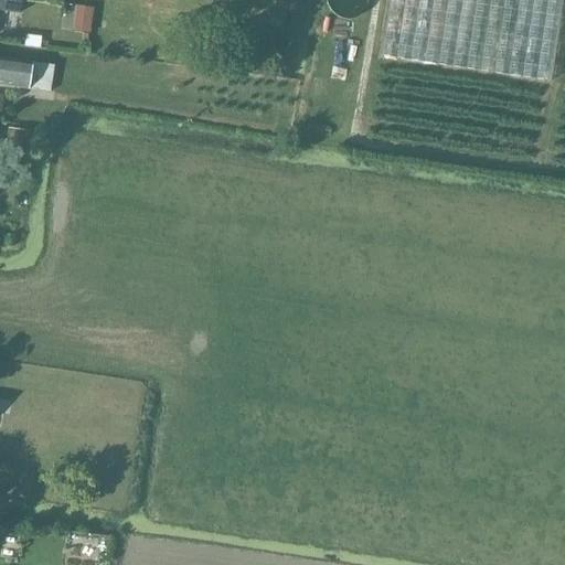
[(0,0),(0,11),(20,14),(22,0),(0,0)]
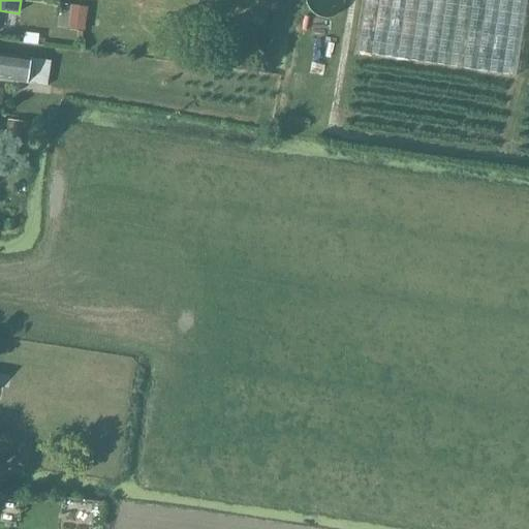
[(349,3),(349,0),(307,0),(308,1),(310,5),(312,9),(319,14),(323,17),(329,17),(334,17),(338,14),(341,13),(345,9),(349,3)]
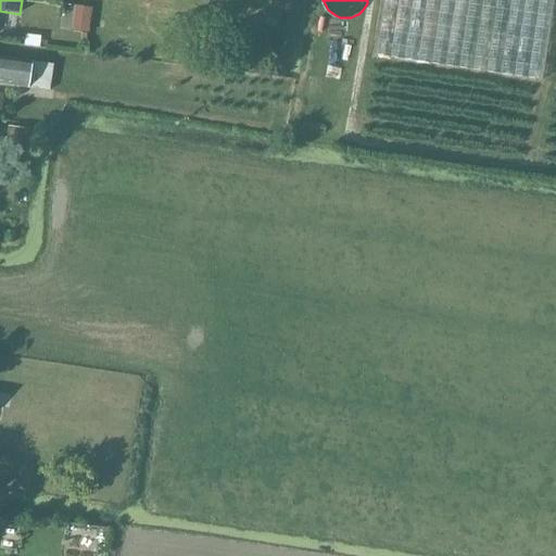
[(552,0),(382,0),(375,55),(540,80),(552,0)]
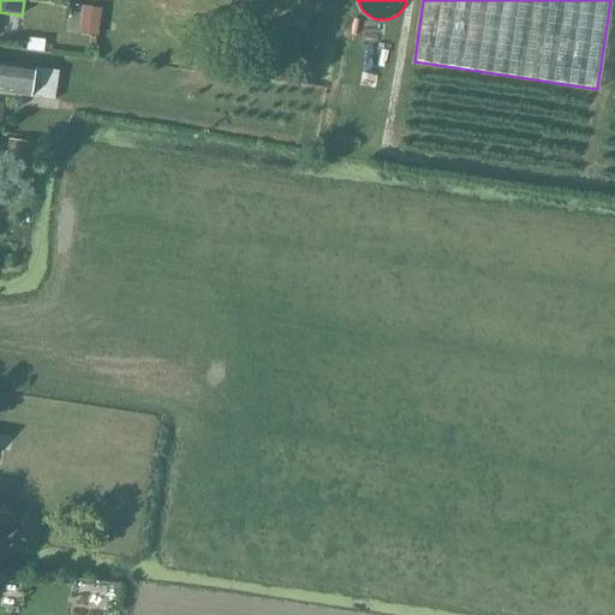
[(360,72),(375,73),(376,57),(362,55),(360,72)]
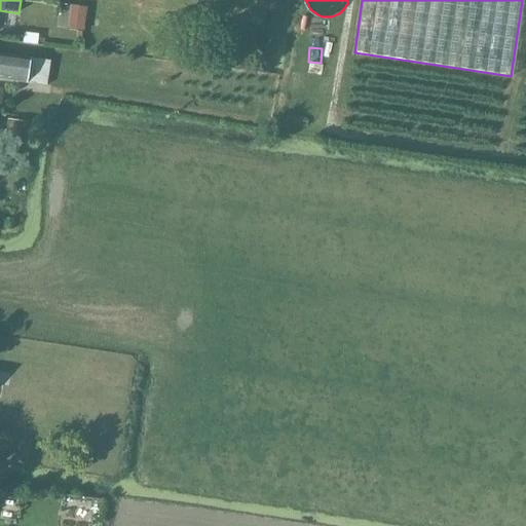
[(0,77),(46,84),(49,62),(0,54),(0,77)]
